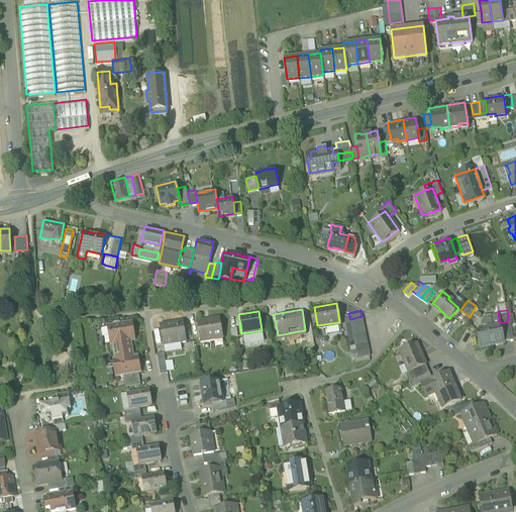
[(476,328),(479,343),(504,338),(500,323),(498,311),(482,314),(484,326),(476,328)]
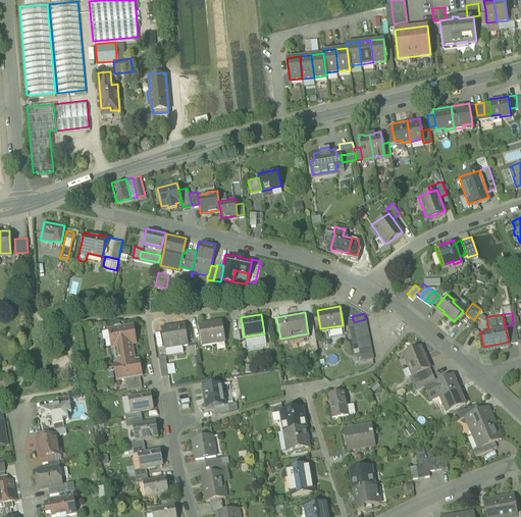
[(198,322),(202,343),(225,339),(221,318),(198,322)]
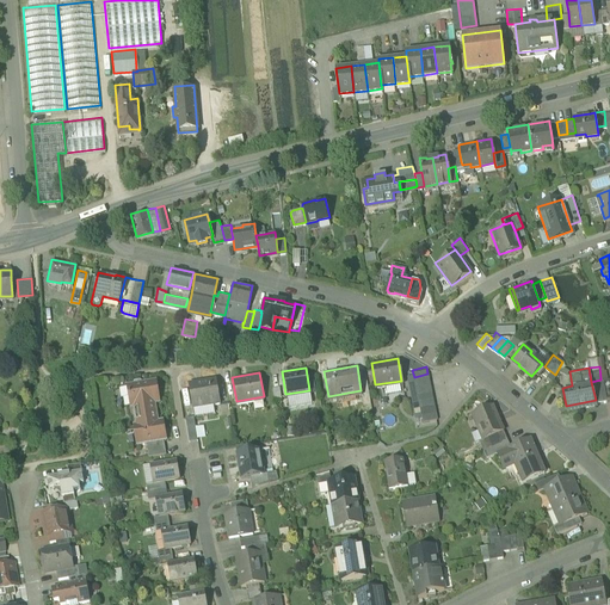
[(414,377),(416,383),(429,381),(427,374),(414,377)]
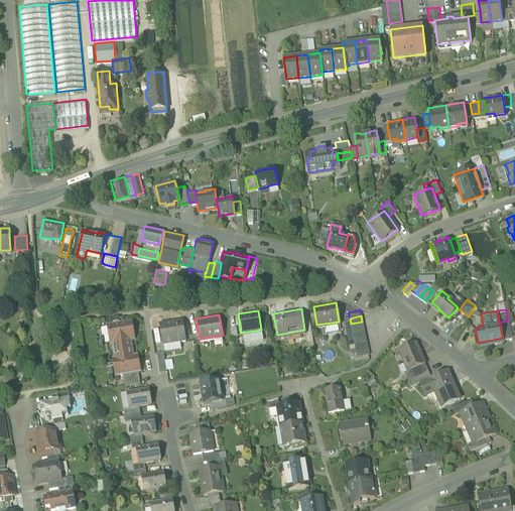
[(159,322),(162,342),(185,338),(181,317),(159,322)]
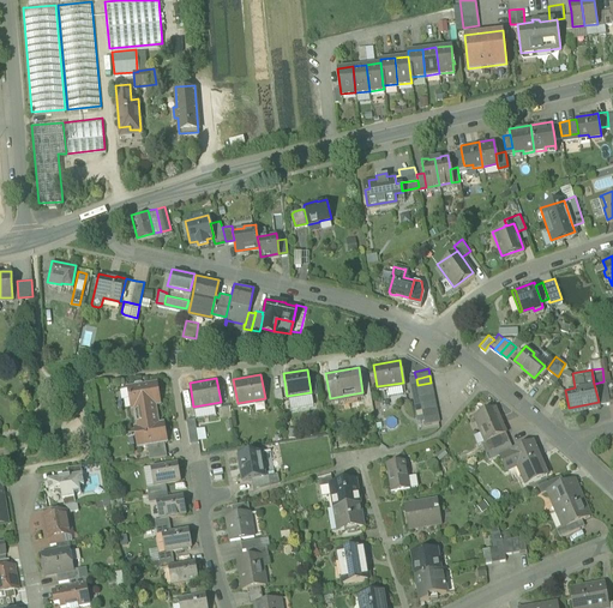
[(134,425),(137,445),(146,443),(164,440),(167,440),(166,432),(164,432),(163,420),(158,421),(156,403),(160,403),(156,380),(142,383),(140,380),(133,381),(134,384),(127,385),(131,407),(133,407),(137,425),(134,425)]
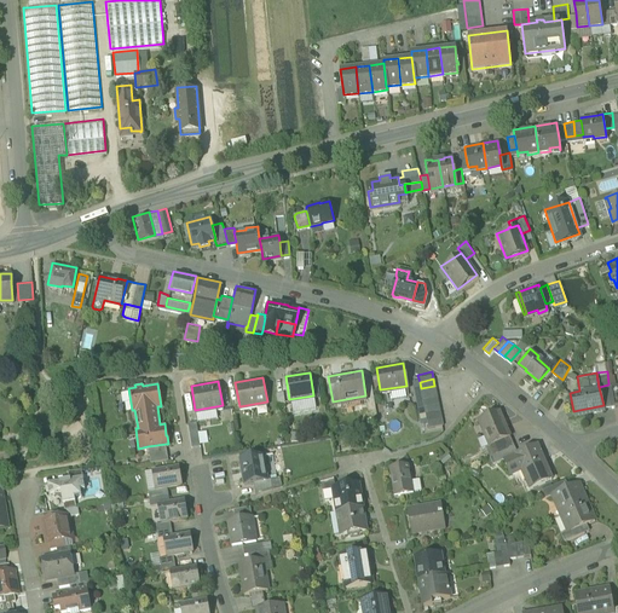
[(604,405),(612,404),(608,385),(599,387),(604,405)]
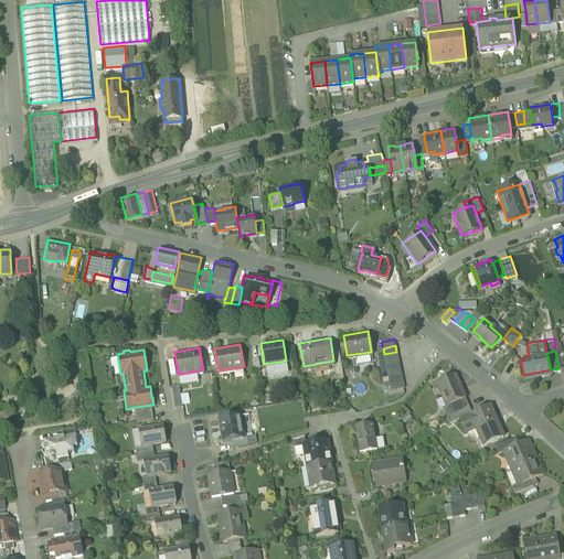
[(384,354),(385,361),(398,358),(396,352),(384,354)]
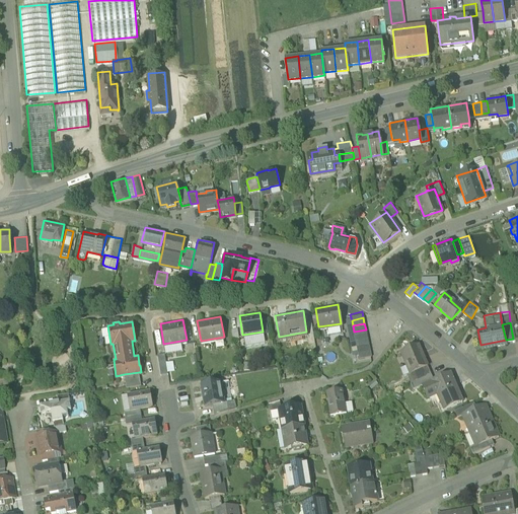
[(354,332),(355,338),(367,336),(366,329),(354,332)]
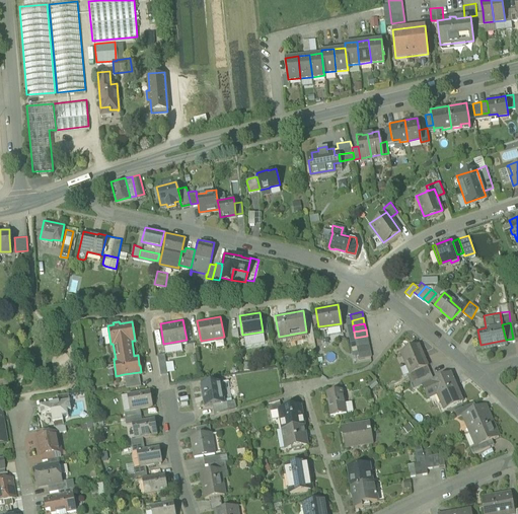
[(355,338),(356,344),(368,342),(367,336),(355,338)]
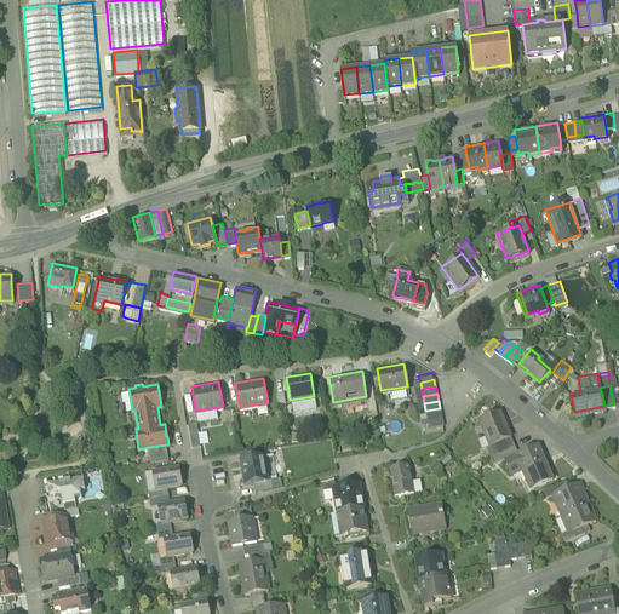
[(441,415),(440,408),(425,411),(427,418),(441,415)]
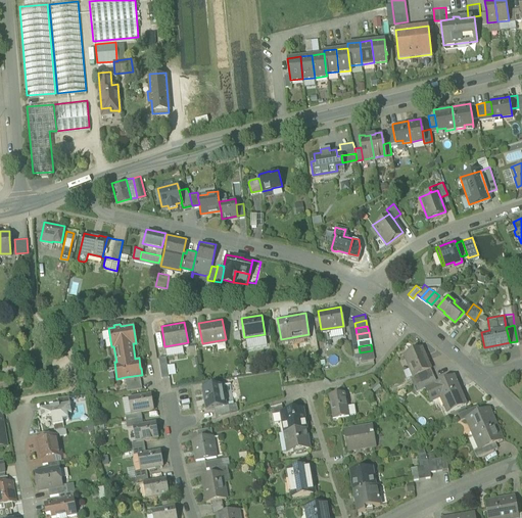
[(404,351),(413,373),(430,366),(421,344),(404,351)]
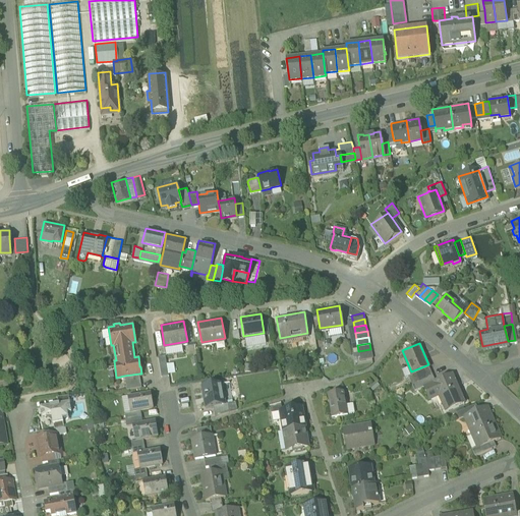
[(358,351),(359,357),(371,355),(370,349),(358,351)]
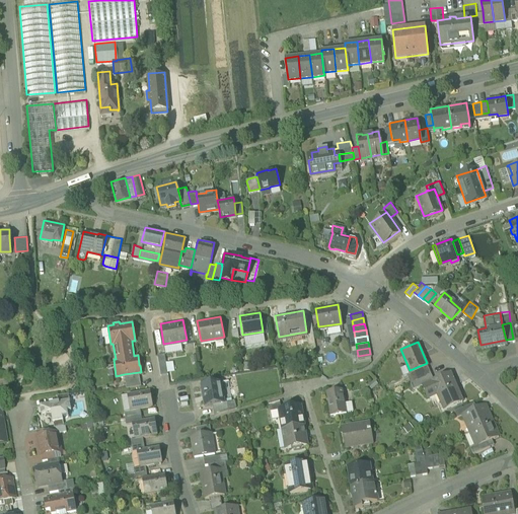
[(157,353),(160,372),(167,371),(164,351),(157,353)]
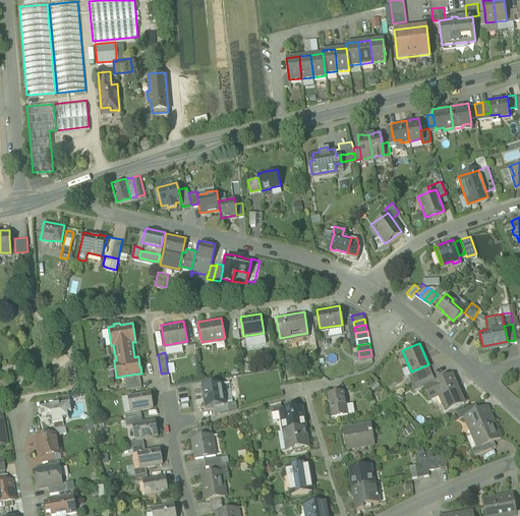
[(407,374),(411,382),(432,374),(428,364),(411,371),(407,374)]
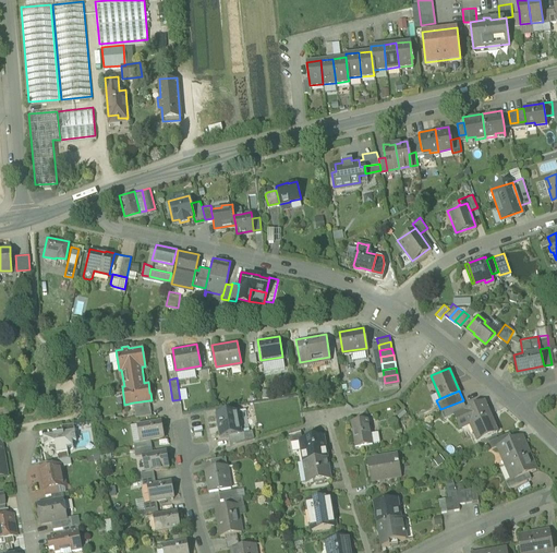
[(472,429),(476,437),(496,429),(483,398),(465,406),(453,411),(460,425),(474,419),(476,427),(472,429)]
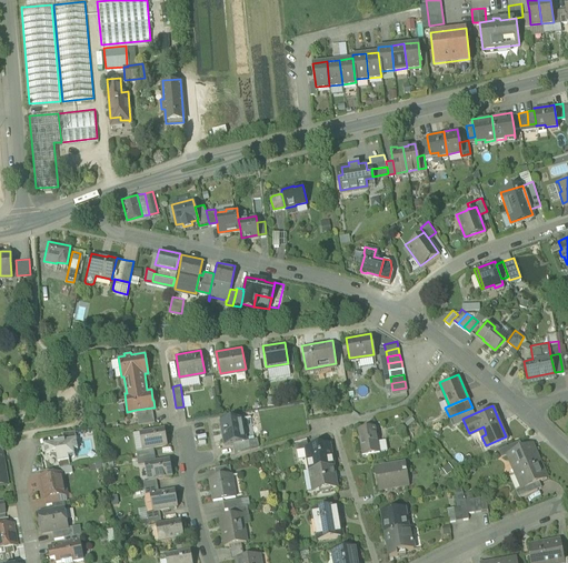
[(136,410),(138,423),(153,420),(152,408),(136,410)]
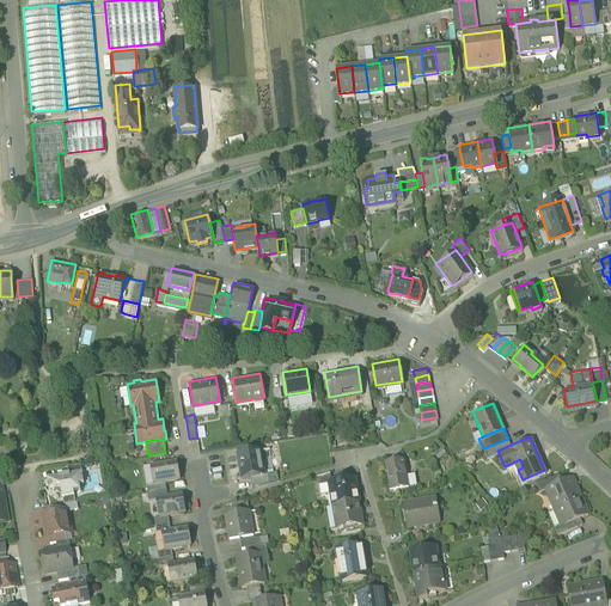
[(511,445),(508,439),(483,448),(487,455),(498,451),(511,445)]
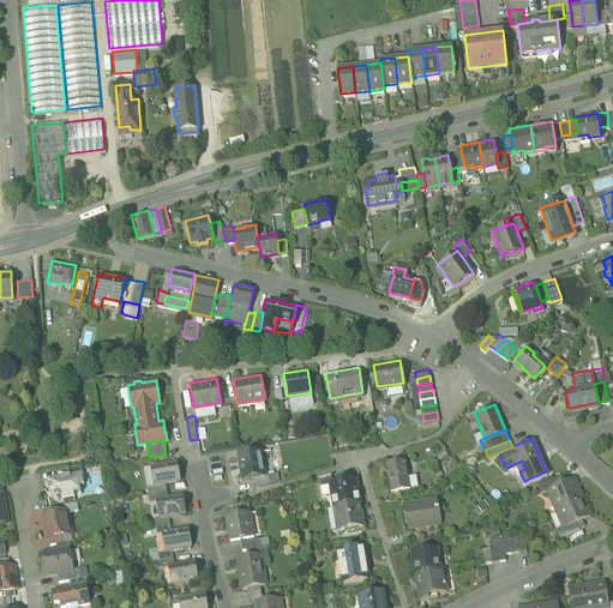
[(260,449),(264,470),(274,468),(270,447),(260,449)]
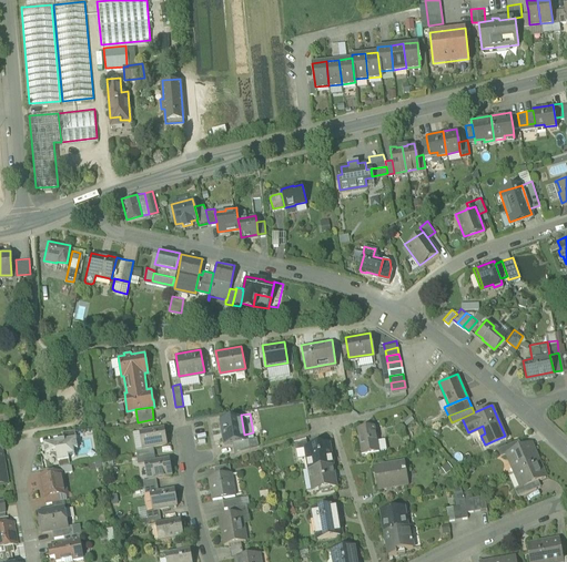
[(232,440),(244,438),(244,435),(241,415),(220,418),(224,441),(232,440)]
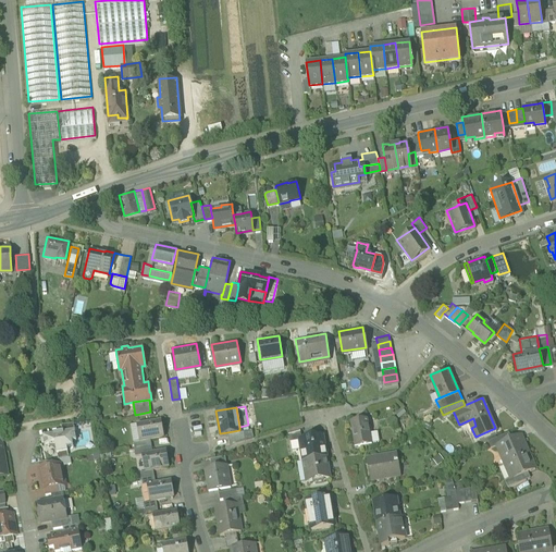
[(371,441),(371,440),(369,430),(367,416),(349,418),(354,444),(371,441)]
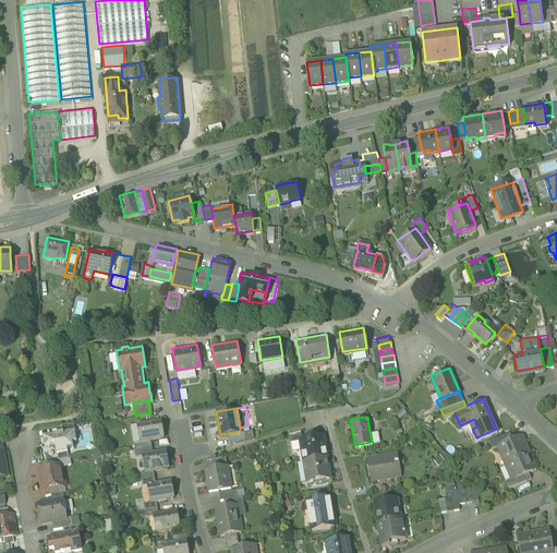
[(159,418),(137,421),(140,439),(145,437),(149,437),(162,435),(159,418)]
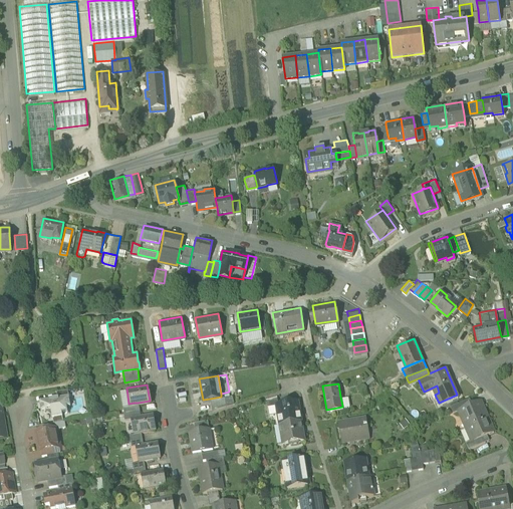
[(122,405),(129,404),(126,388),(119,389),(122,405)]
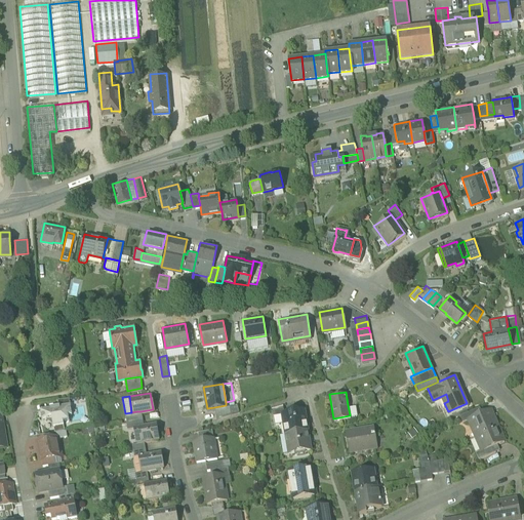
[(51,415),(52,424),(63,422),(63,420),(62,413),(67,412),(72,411),(70,401),(57,404),(39,407),(41,417),(51,415)]
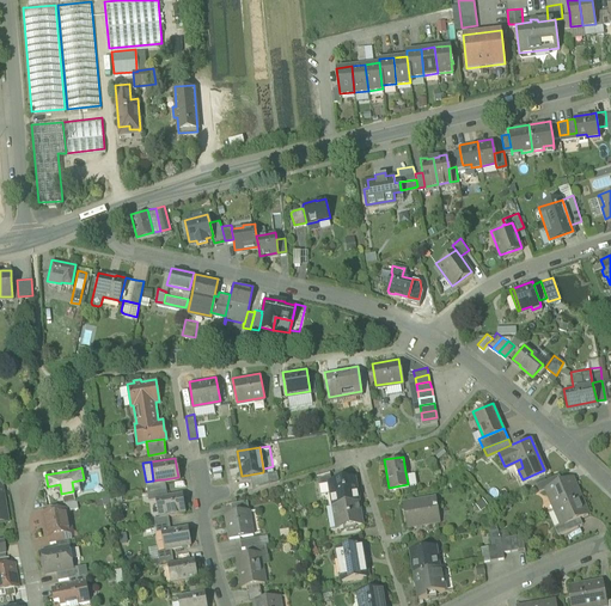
[(316,473),(317,482),(318,482),(328,481),(328,479),(330,479),(329,470),(316,473)]
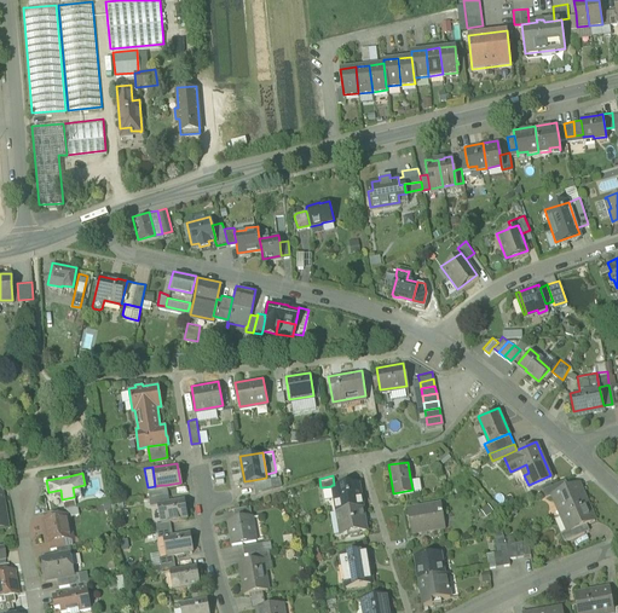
[(253,480),(254,489),(271,485),(270,476),(266,478),(253,480)]
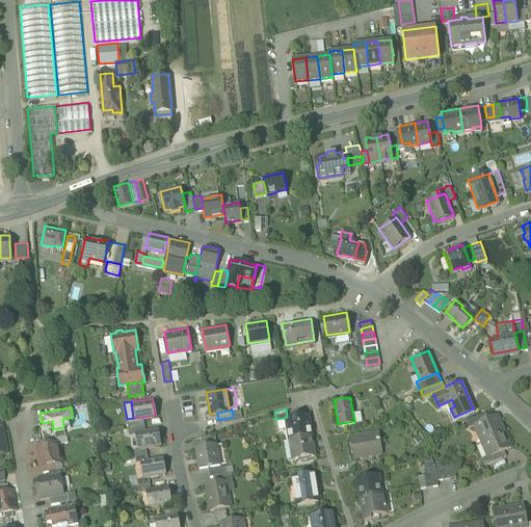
[(474,422),(481,440),(504,430),(496,412),(488,415),(482,418),(474,421),(474,422)]
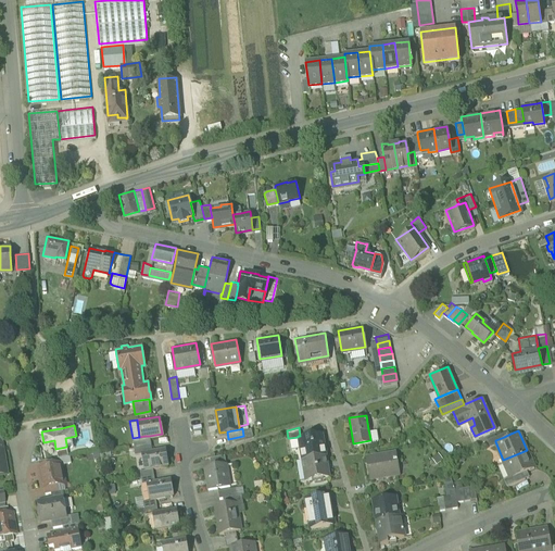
[(487,437),(489,443),(495,441),(495,440),(504,437),(501,431),(487,437)]
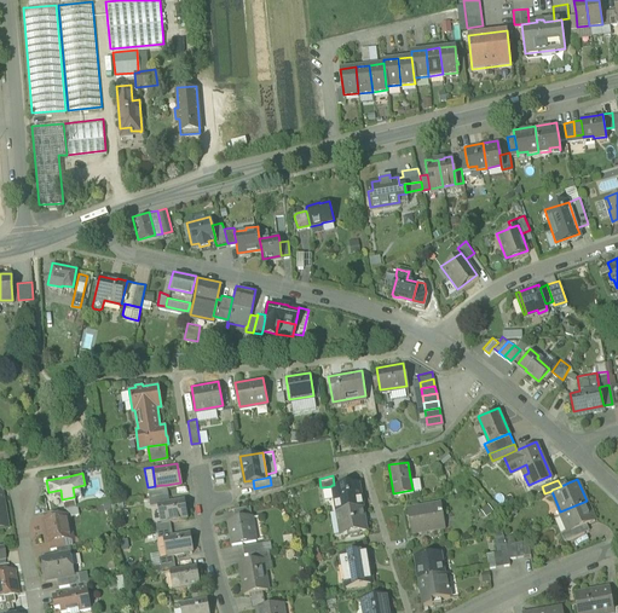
[(334,496),(336,509),(362,504),(358,481),(334,485),(331,485),(331,486),(322,487),(323,497),(334,496)]
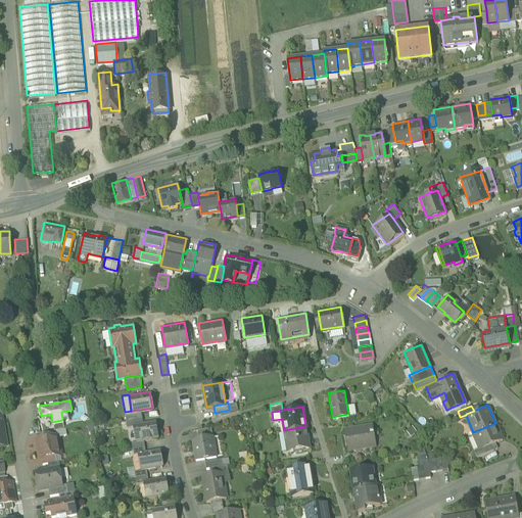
[(127,425),(133,423),(142,421),(141,415),(137,416),(126,418),(127,425)]
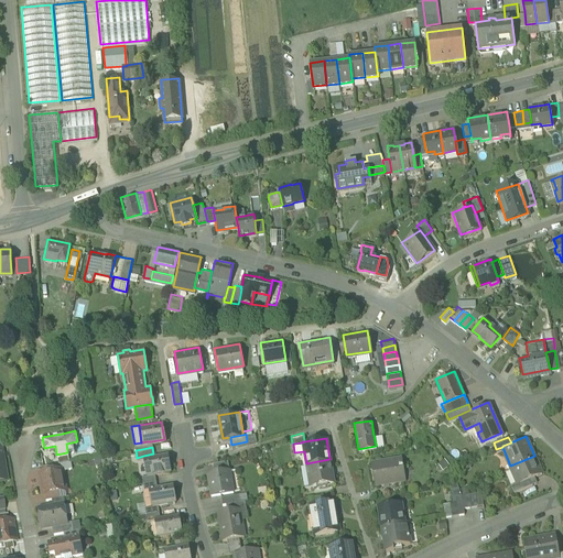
[(143,456),(147,473),(154,472),(170,469),(166,451),(153,453),(143,456)]
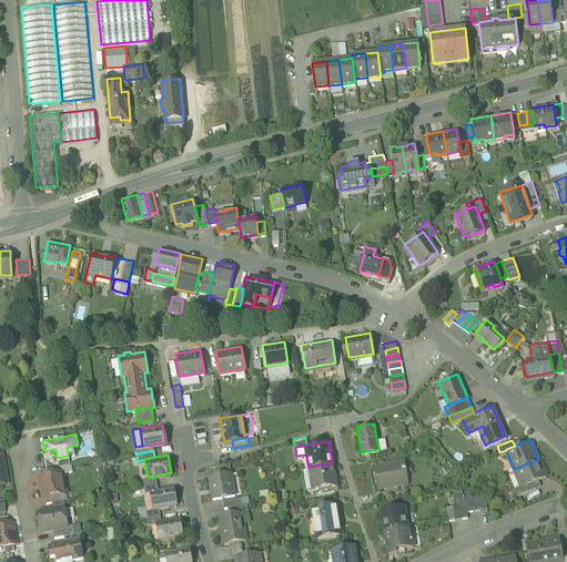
[(374,463),(377,484),(405,480),(403,469),(406,469),(404,458),(374,463)]
